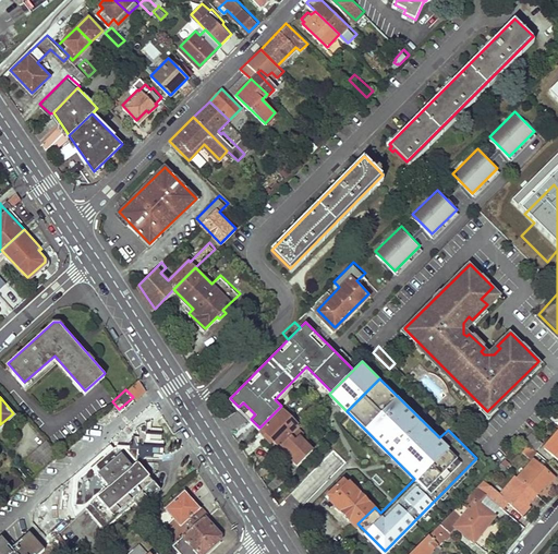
[(441,411),(432,401),(426,406),(436,417),(441,411)]
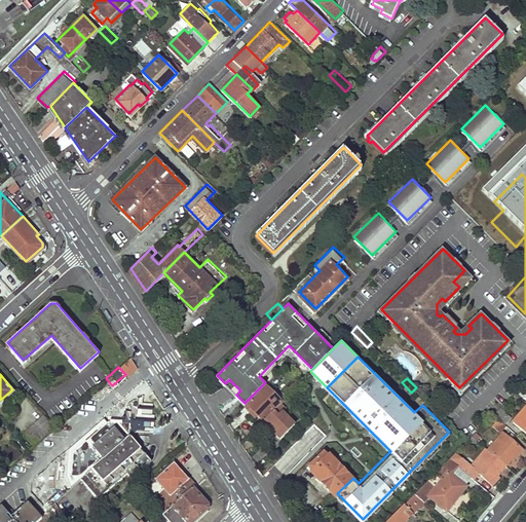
[(229,379),(225,383),(236,395),(240,390),(229,379)]
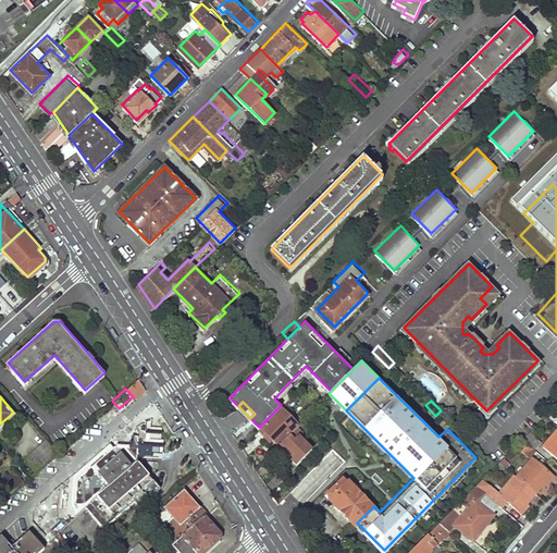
[(270,433),(279,443),(297,425),(299,422),(282,406),(260,428),(268,437),(270,433)]
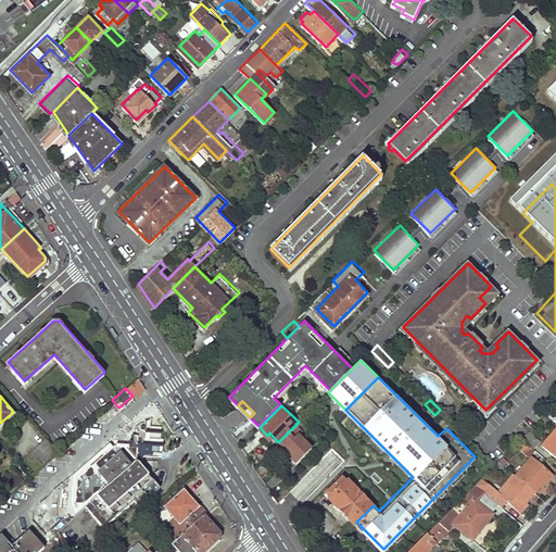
[(315,414),(311,410),(299,422),(301,425),(303,422),(306,423),(315,414)]
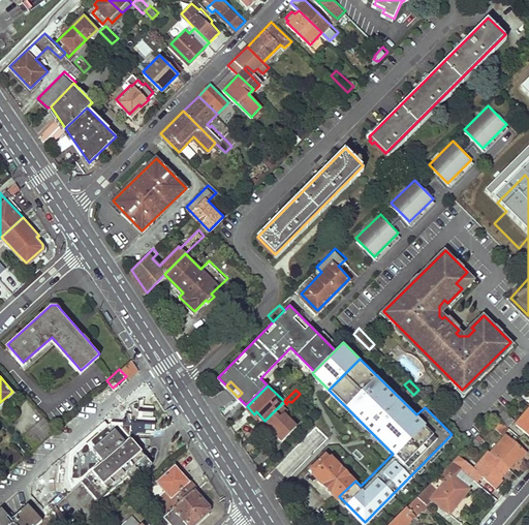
[(301,409),(305,413),(312,406),(308,402),(301,409)]
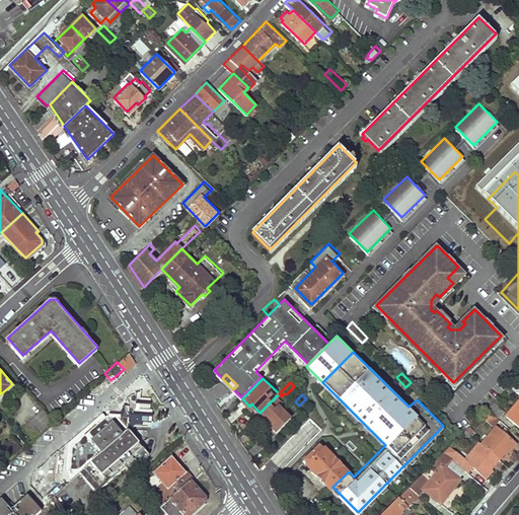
[(518,394),(505,412),(518,424),(518,394)]
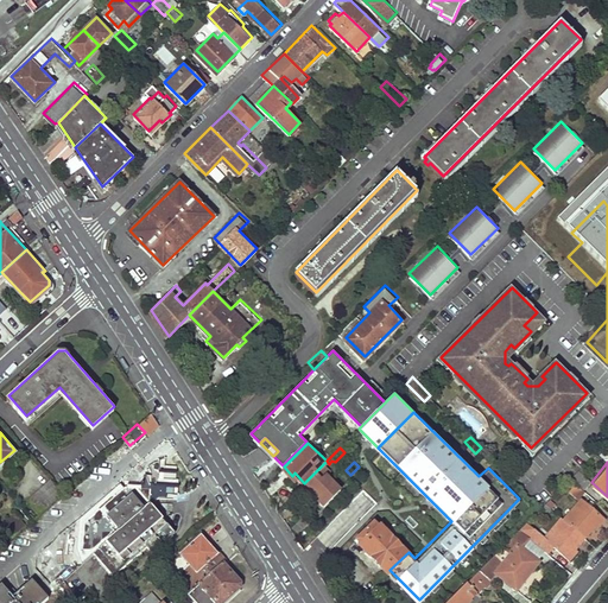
[(304,483),(323,502),(341,486),(328,471),(330,469),(324,463),(304,483)]
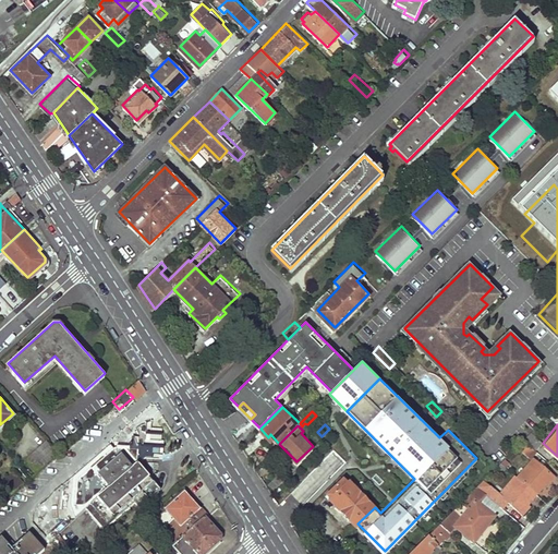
[(524,436),(536,447),(543,440),(531,430),(524,436)]
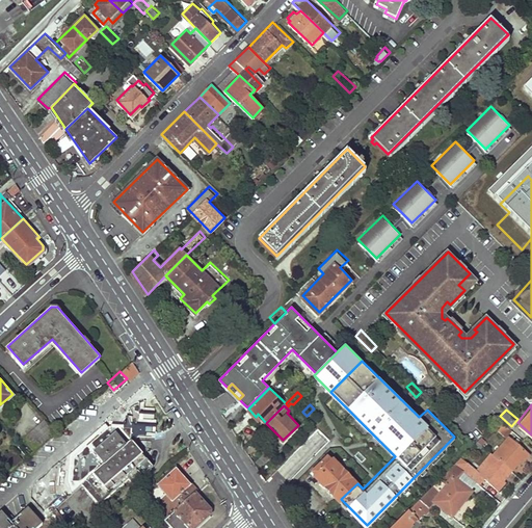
[(55,429),(45,417),(23,436),(34,448),(55,429)]
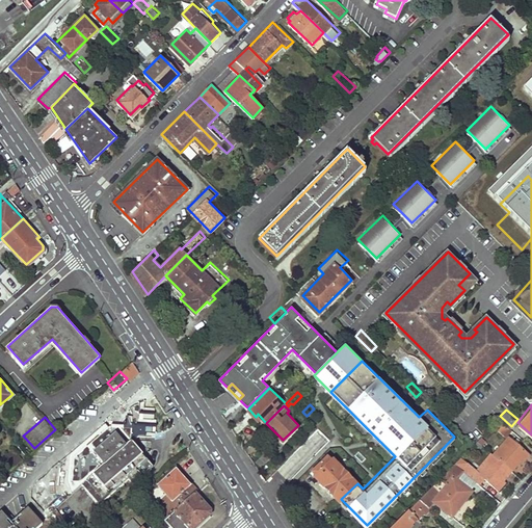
[(493,423),(504,433),(506,430),(508,432),(512,428),(499,417),(493,423)]
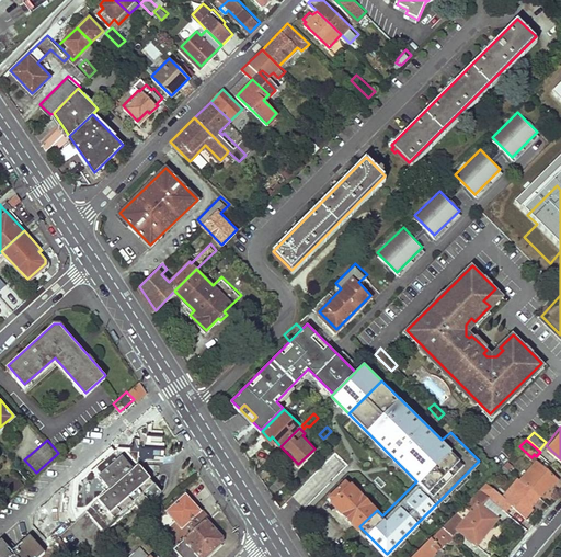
[(139,445),(139,455),(159,456),(160,446),(139,445)]
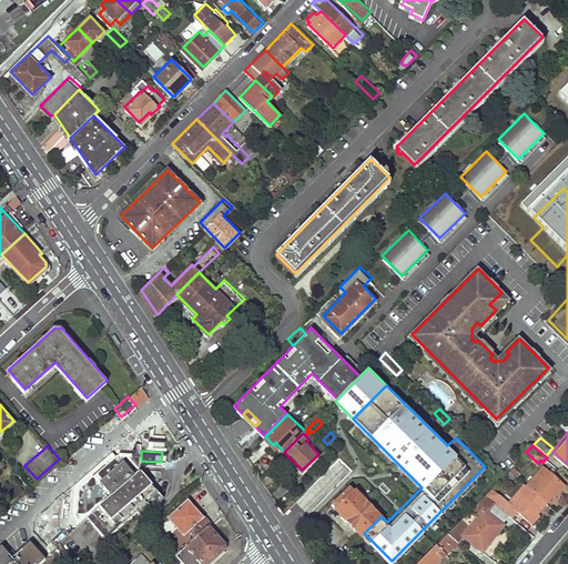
[(88,517),(140,470),(141,455),(117,452),(78,484),(75,510),(87,512),(107,494),(108,495),(87,515),(88,517)]
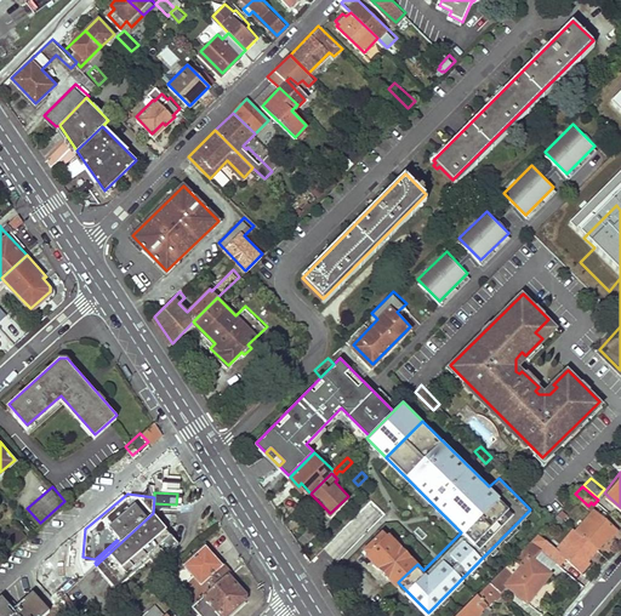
[(563,517),(568,511),(563,507),(558,512),(563,517)]
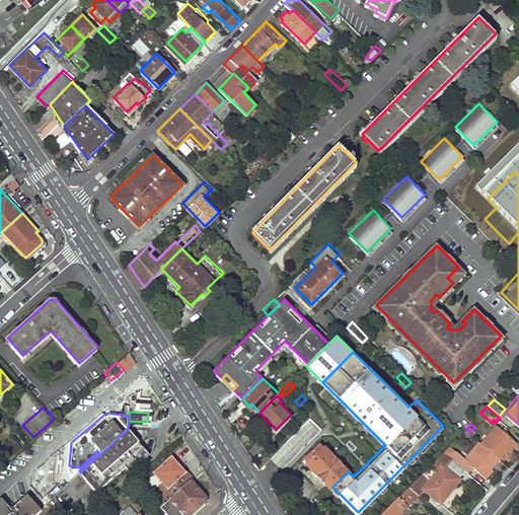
[(482,442),(499,456),(508,446),(510,447),(516,440),(497,424),(482,442)]
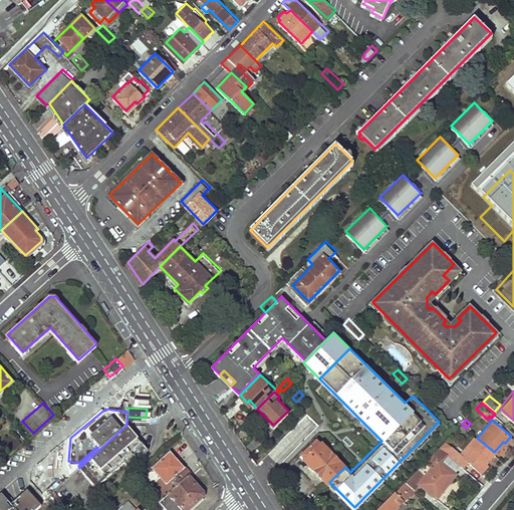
[(127,465),(148,448),(126,425),(79,468),(95,485),(123,461),(127,465)]
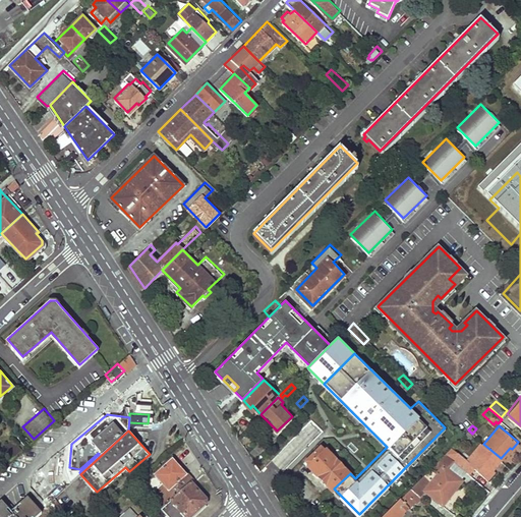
[(23,448),(12,437),(1,448),(11,459),(23,448)]
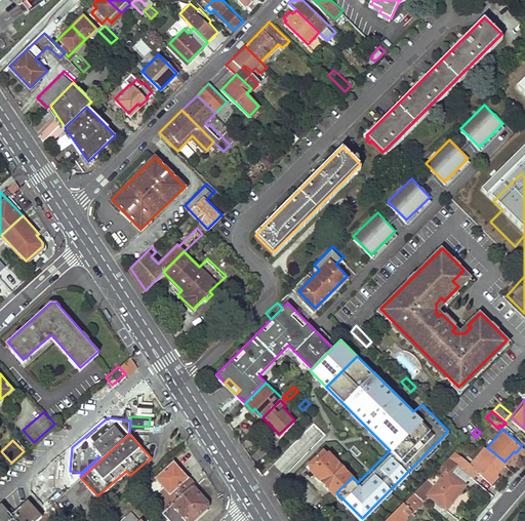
[(266,448),(260,442),(251,451),(256,457),(266,448)]
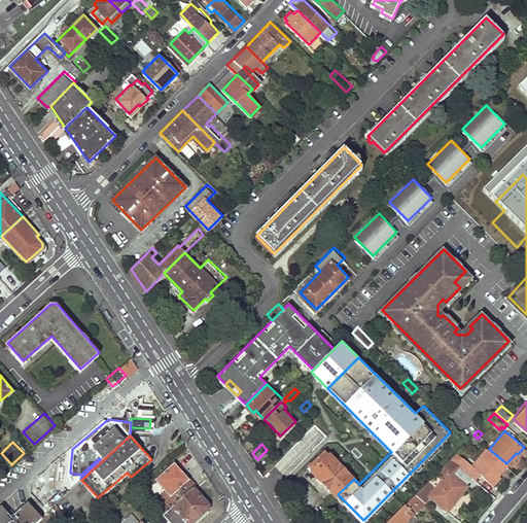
[(451,457),(460,465),(469,473),(475,467),(493,482),(499,476),(497,474),(506,463),(489,449),(487,447),(471,464),(456,451),(451,457)]
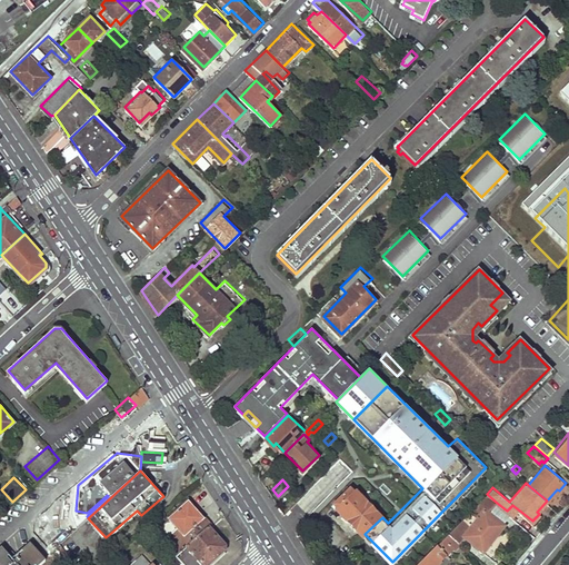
[(382,517),(351,485),(333,503),(365,534),(382,517)]
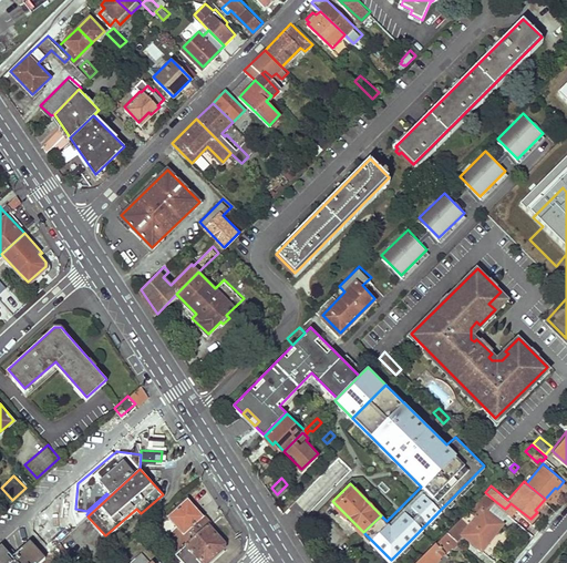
[(446,531),(459,540),(464,533),(482,548),(503,520),(486,508),(487,507),(490,508),(495,501),(485,492),(446,531)]
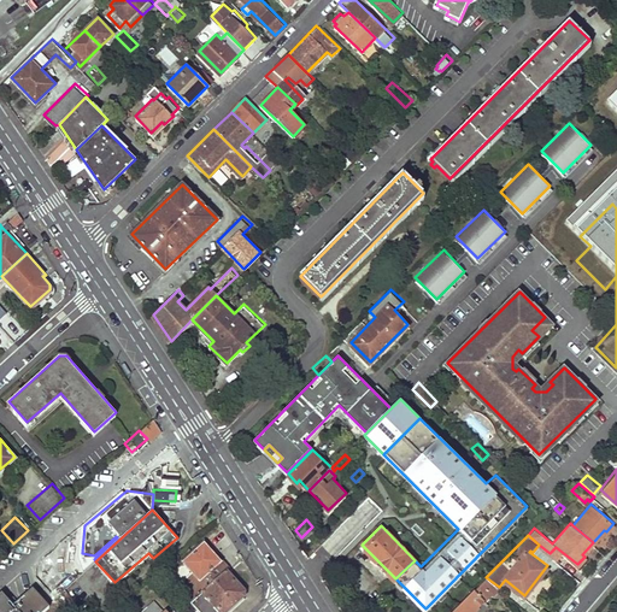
[(191,599),(224,569),(227,565),(205,540),(172,569),(188,588),(183,593),(191,599)]
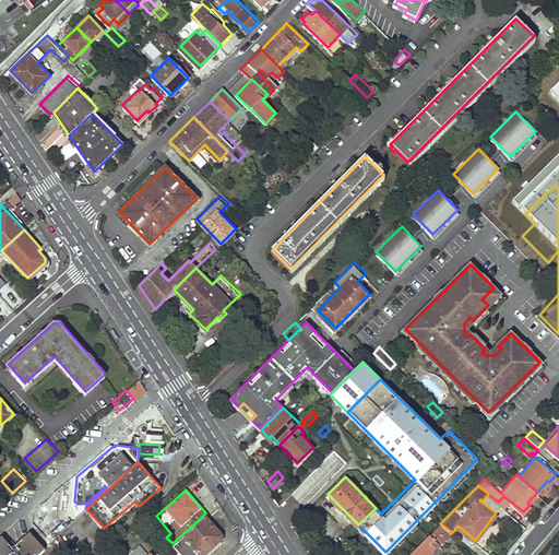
[(151,518),(145,512),(134,523),(139,528),(151,518)]
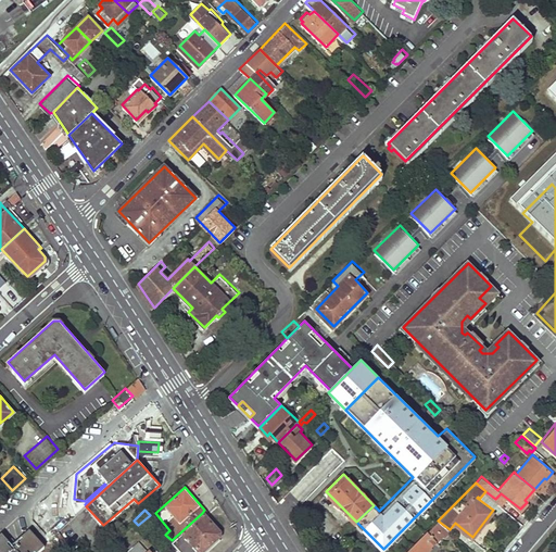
[(219,529),(202,513),(172,540),(182,551),(200,551),(220,535),(219,529)]
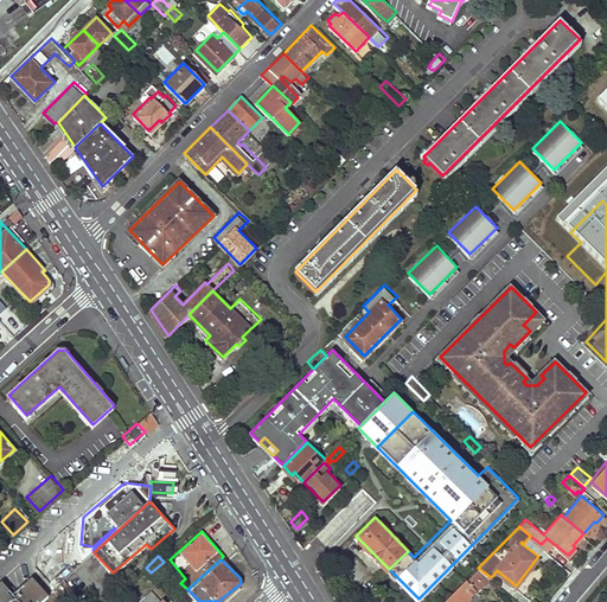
[(462,601),(483,582),(485,583),(491,577),(478,568),(443,601),(462,601)]
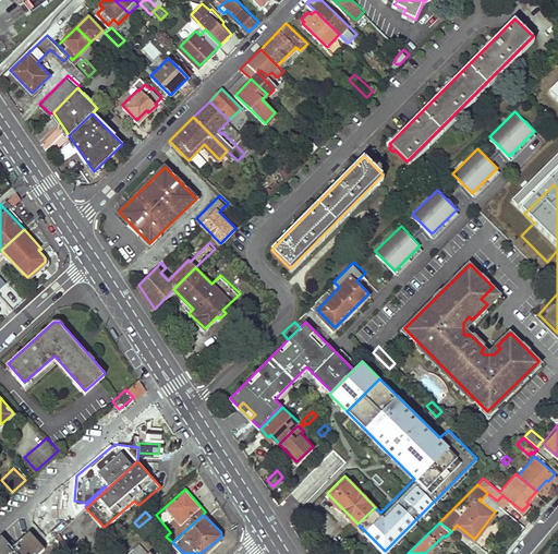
[(36,553),(45,548),(29,530),(12,546),(1,534),(0,536),(0,553),(36,553)]
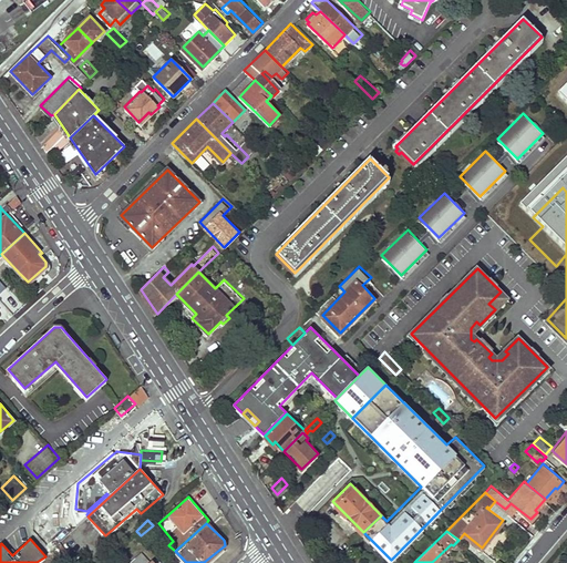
[(143,562),(148,559),(140,550),(127,561),(129,562),(143,562)]
